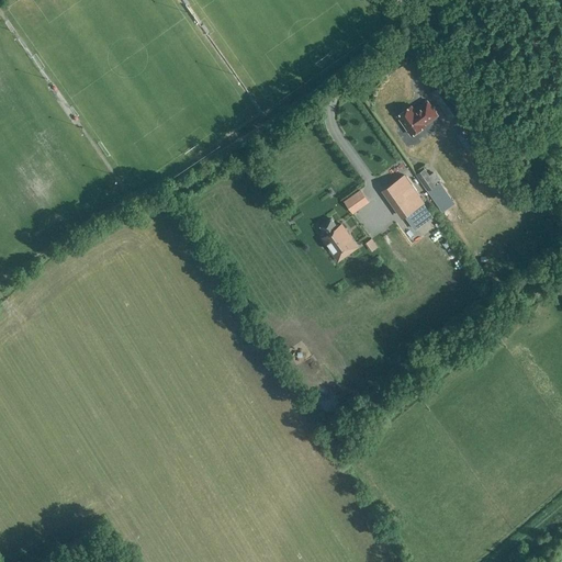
[(430,93),(448,119),(449,120),(462,110),(444,83),(430,93)]
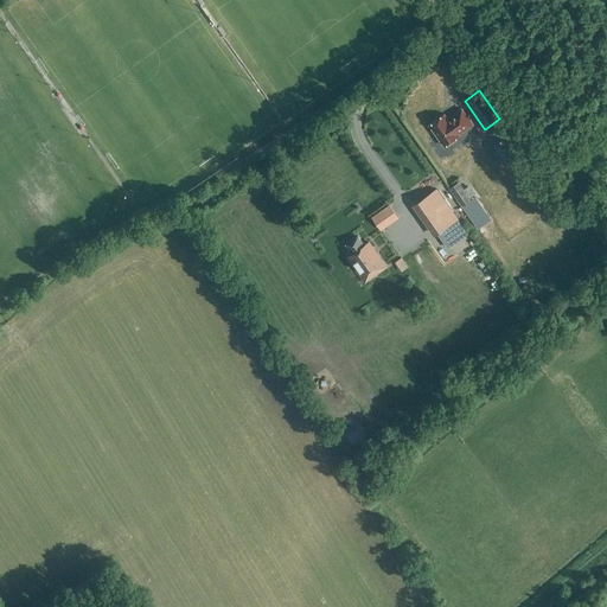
[(474,125),(461,108),(448,117),(445,113),(428,125),(443,147),(474,125)]
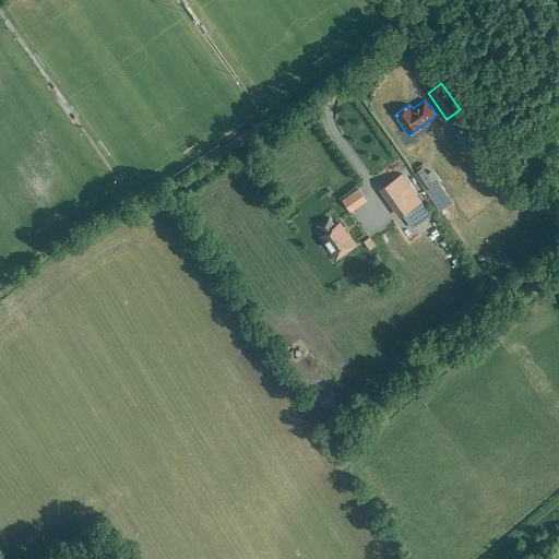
[(465,111),(461,114),(468,126),(473,122),(465,111)]
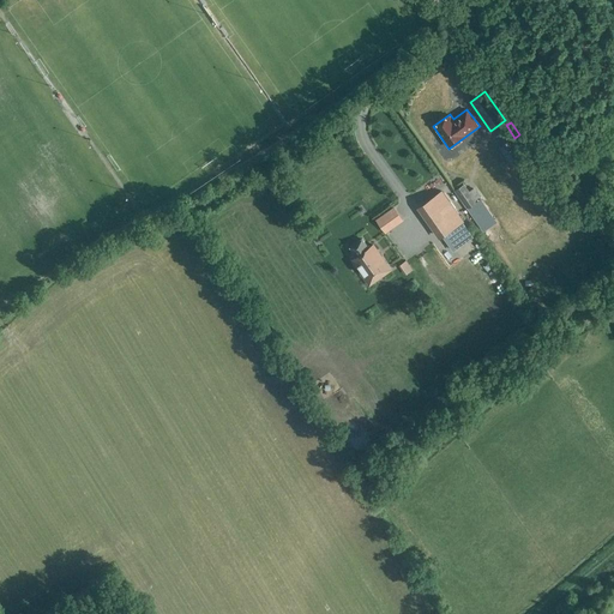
[(516,173),(506,175),(509,184),(518,181),(516,173)]
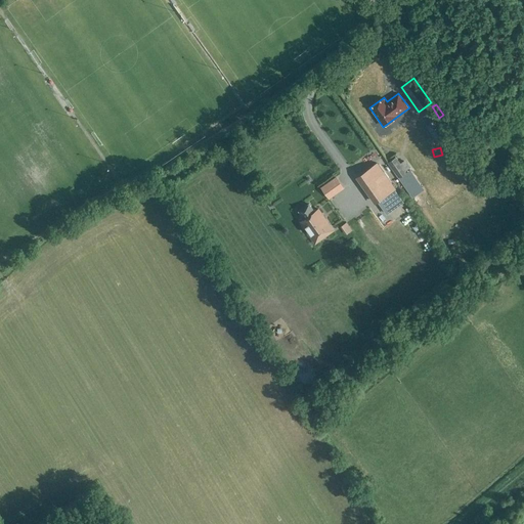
[(400,163),(396,157),(388,163),(399,178),(411,170),(404,160),(400,163)]
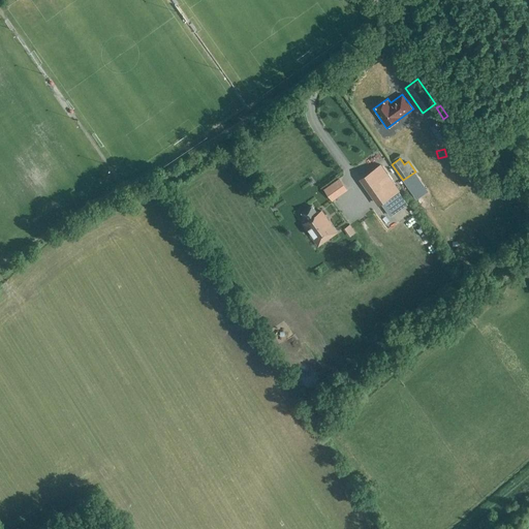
[(381,164),(364,177),(382,203),(400,190),(381,164)]
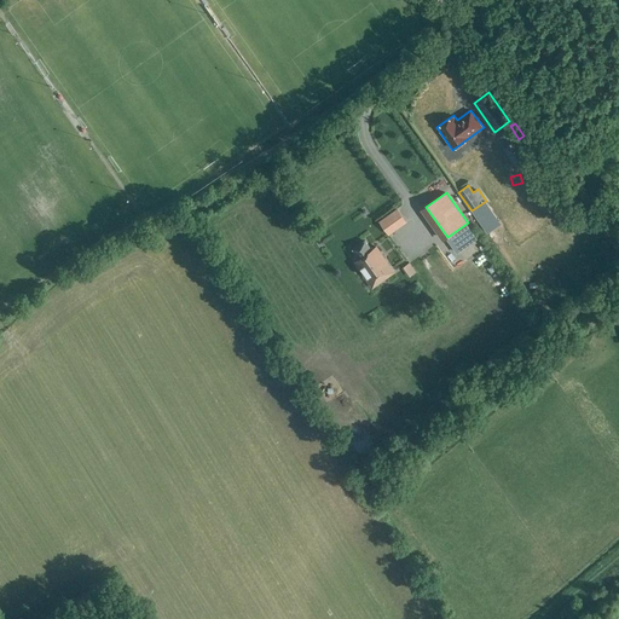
[(501,226),(491,210),(476,220),(487,236),(501,226)]
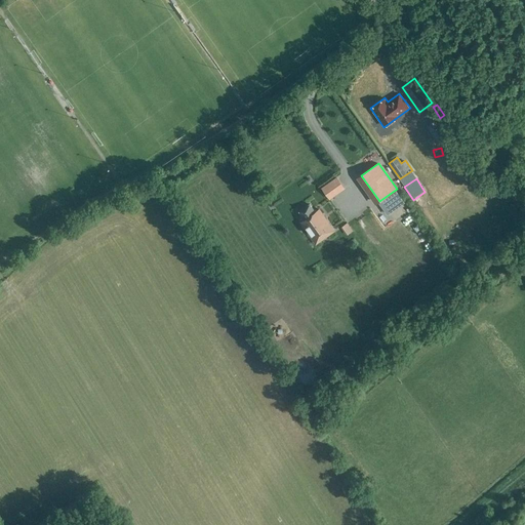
[(339,210),(328,192),(320,197),(332,215),(339,210)]
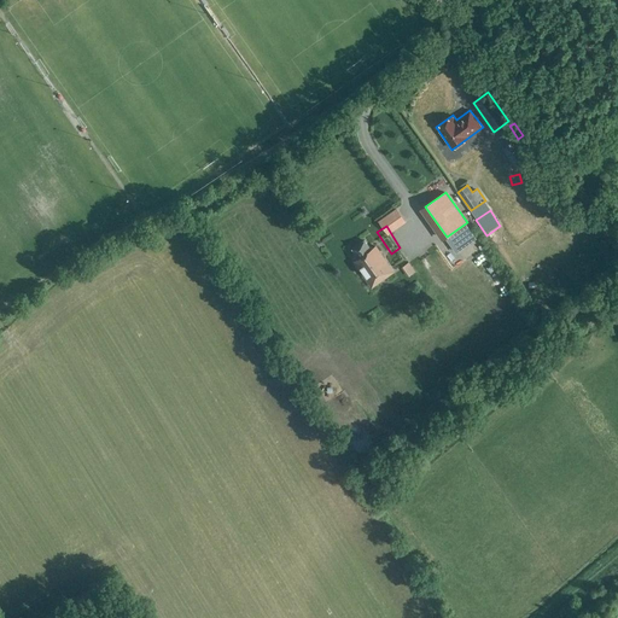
[(462,246),(467,243),(460,232),(455,235),(462,246)]
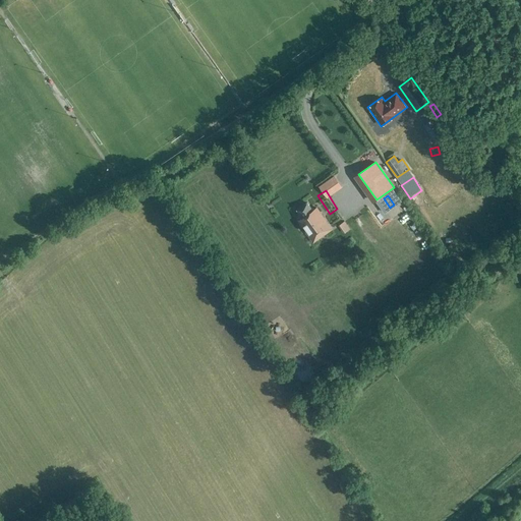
[(307,201),(296,210),(302,218),(297,221),(313,243),(333,229),(317,207),(313,210),(307,201)]
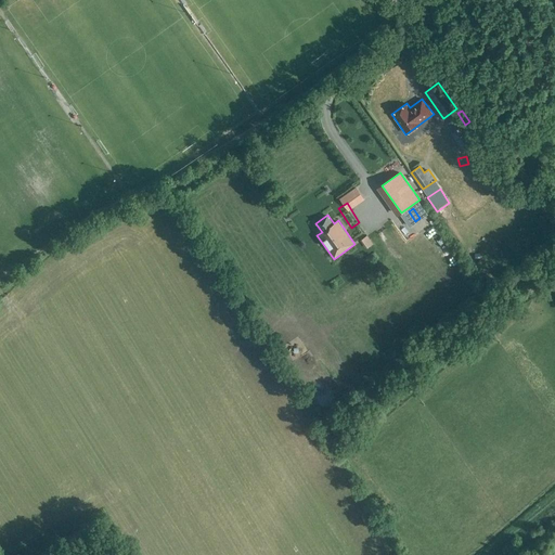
[(366,235),(361,240),(366,248),(372,244),(366,235)]
